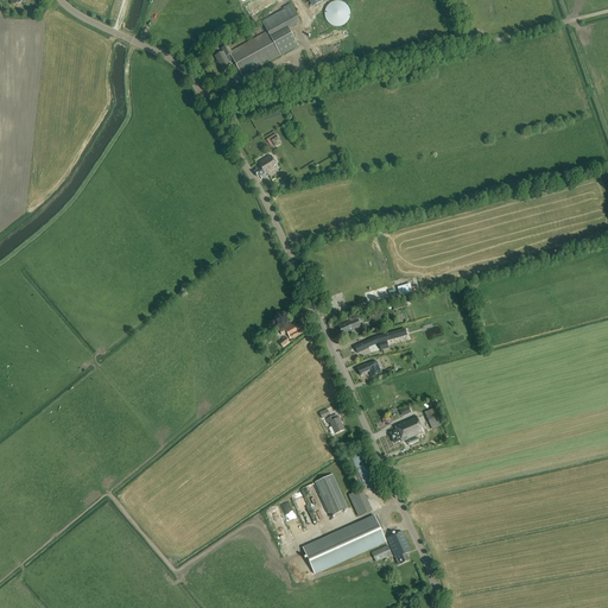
[(350,12),(349,10),(347,7),(346,5),(343,4),(340,2),(337,2),(335,2),(331,4),(329,5),(328,7),(325,10),(325,13),(324,16),(325,18),(327,21),(328,24),(330,25),(333,26),(335,27),(337,27),(341,27),(343,26),(346,25),(348,23),(349,20),(350,18),(350,14),(350,12)]
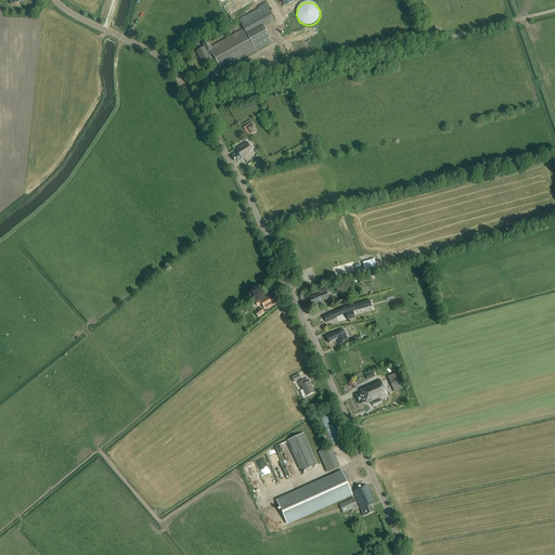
[(239,20),(247,36),(274,21),(266,5),(239,20)]
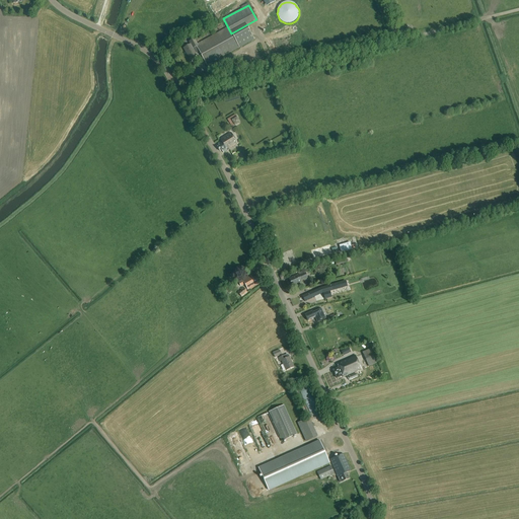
[(228,27),(198,44),(195,39),(189,42),(191,45),(183,48),(190,59),(197,55),(196,53),(199,52),(207,65),(239,48),(254,40),(246,25),(231,33),(228,27)]
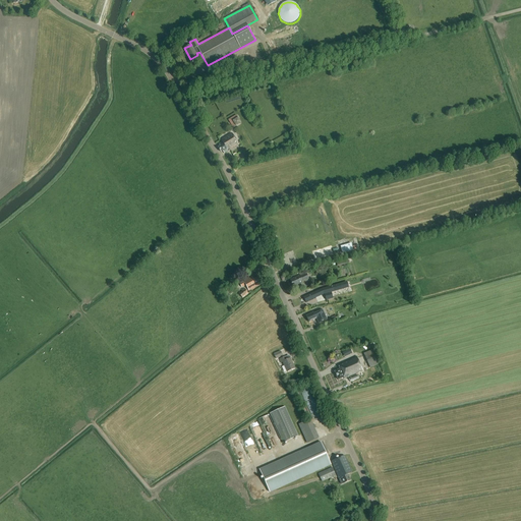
[(228,120),(233,127),(241,123),(236,115),(228,120)]
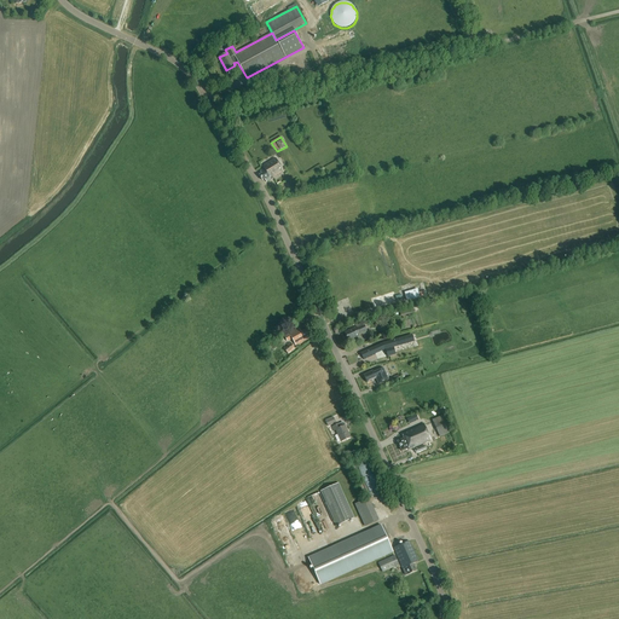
[(266,183),(283,172),(275,158),(262,167),(264,169),(260,172),(261,174),(260,175),(262,181),(265,180),(266,183)]
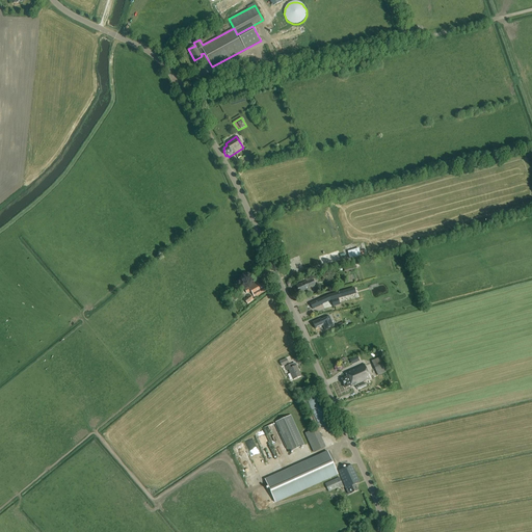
[(349,259),(361,257),(358,249),(348,253),(349,259)]
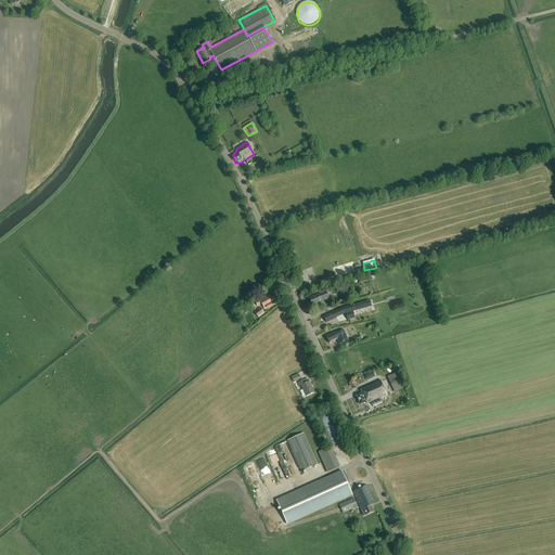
[(322,300),(328,297),(326,292),(320,295),(319,294),(309,298),(312,307),(323,302),(322,300)]
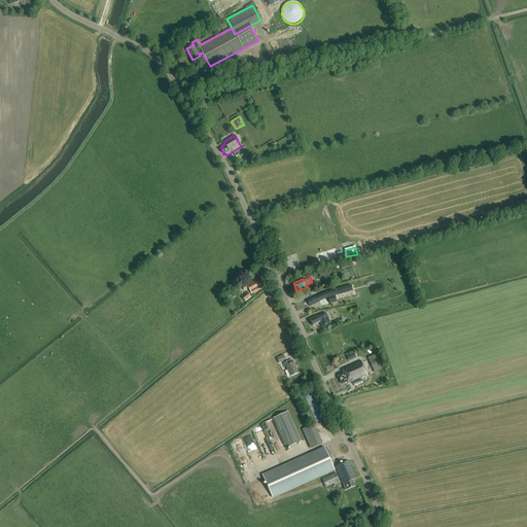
[(256,284),(254,281),(254,279),(242,286),(245,290),(249,288),(252,294),(266,287),(262,281),(256,284)]
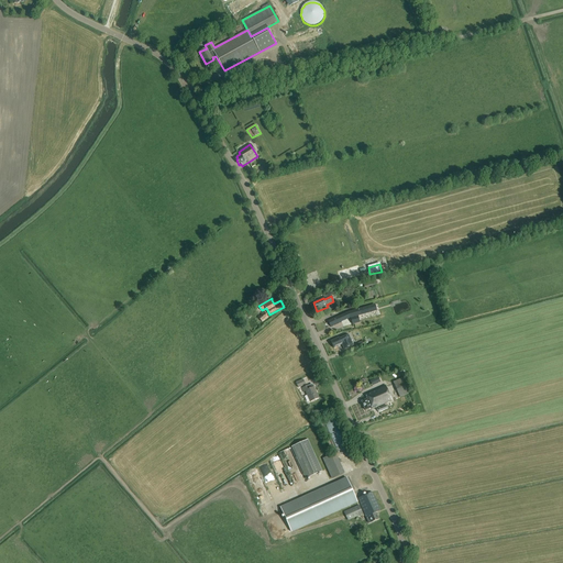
[(350,311),(345,313),(348,318),(351,317),(354,324),(362,322),(360,316),(378,311),(376,305),(350,311)]
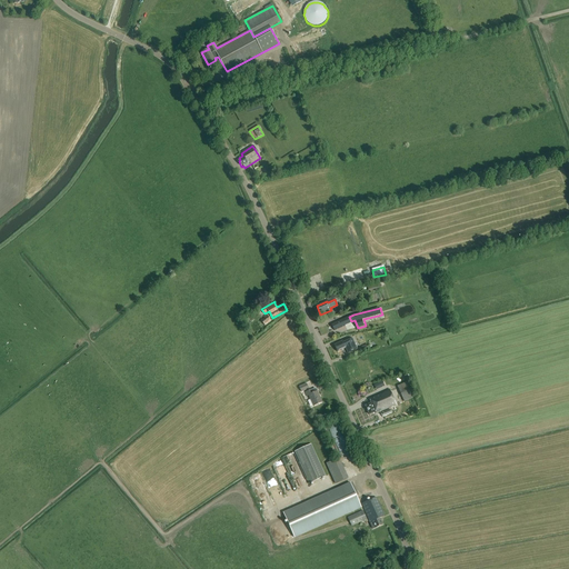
[(262,319),(260,320),(266,327),(272,321),(267,316),(265,318),(265,319),(262,320),(262,319)]
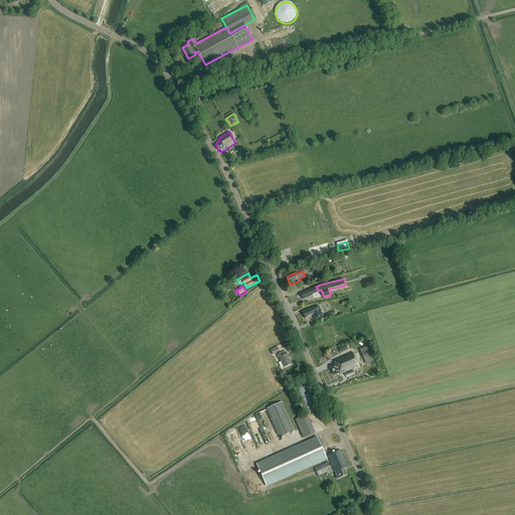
[(310,289),(300,294),(303,299),(313,295),(310,289)]
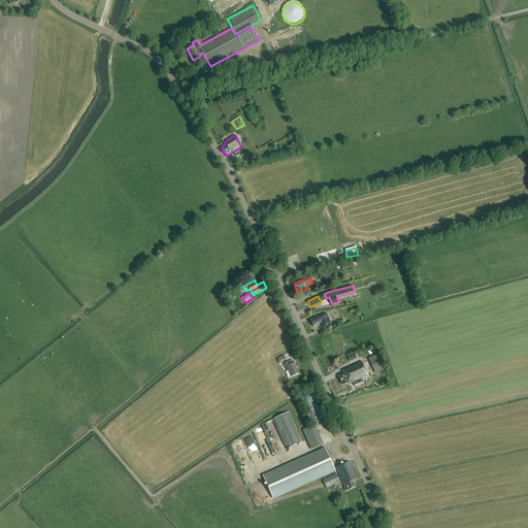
[(310,321),(312,327),(321,323),(323,328),(332,325),(327,315),(319,318),(319,317),(310,321)]
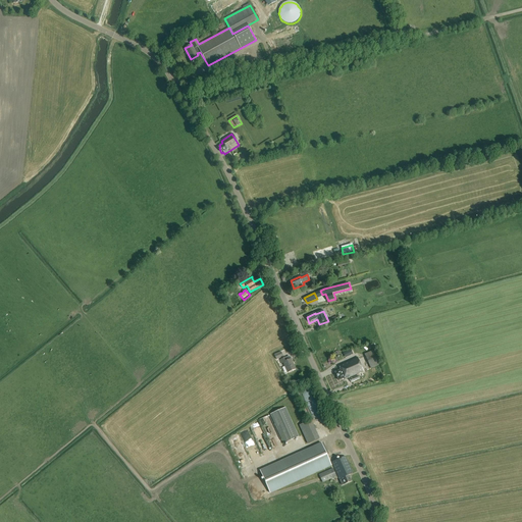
[(374,350),(364,355),(371,369),(380,364),(374,350)]
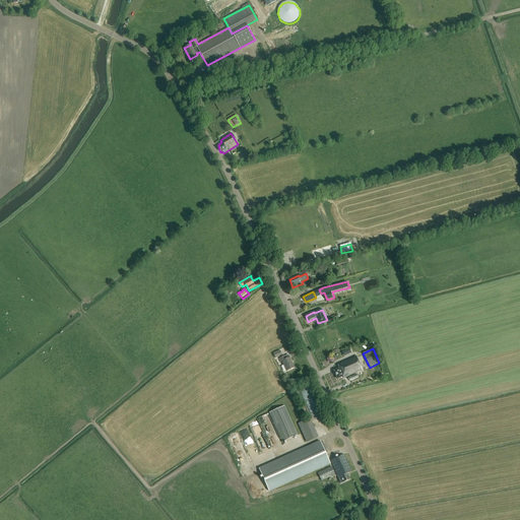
[(295,369),(294,366),(290,359),(286,360),(285,356),(279,360),(281,363),(282,362),(287,372),(295,369)]
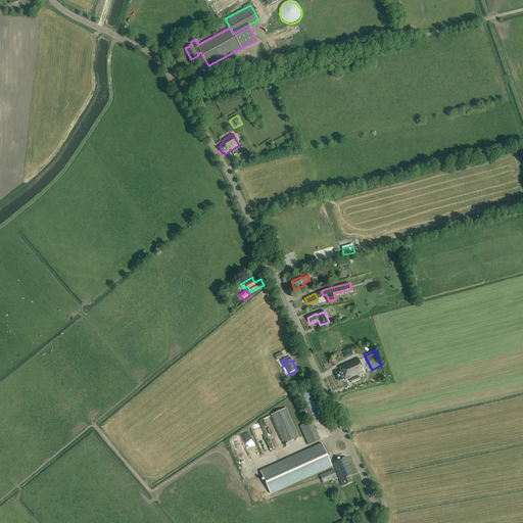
[(339,382),(344,379),(345,380),(349,379),(364,373),(358,359),(339,367),(341,372),(336,374),(339,382)]
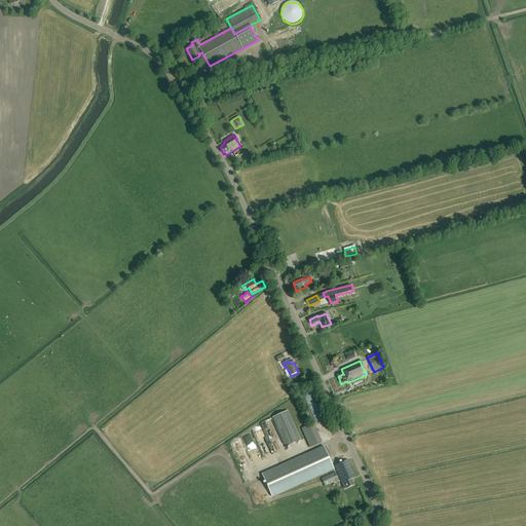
[(287,448),(302,441),(289,412),(273,418),(287,448)]
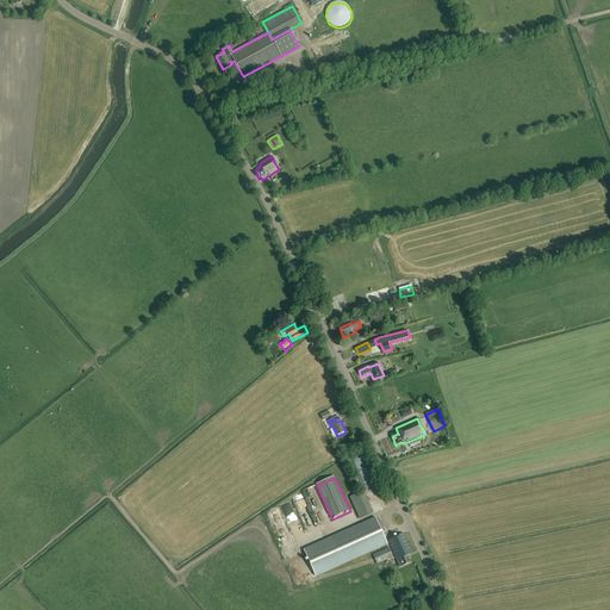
[(363,491),(349,497),(360,518),(374,512),(363,491)]
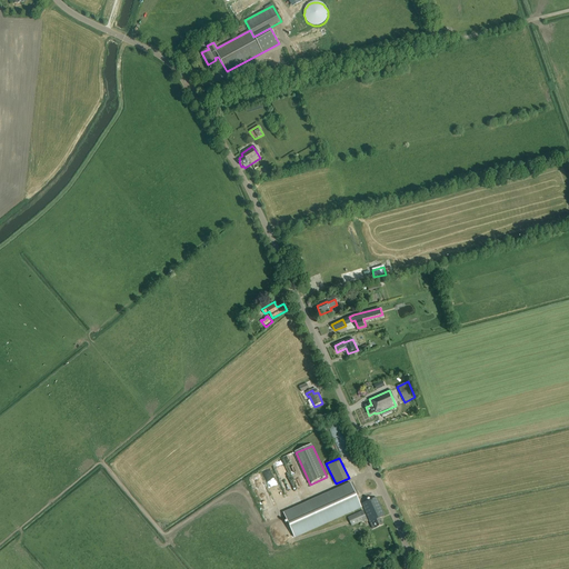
[(295,539),(362,508),(351,485),(285,515),(295,539)]
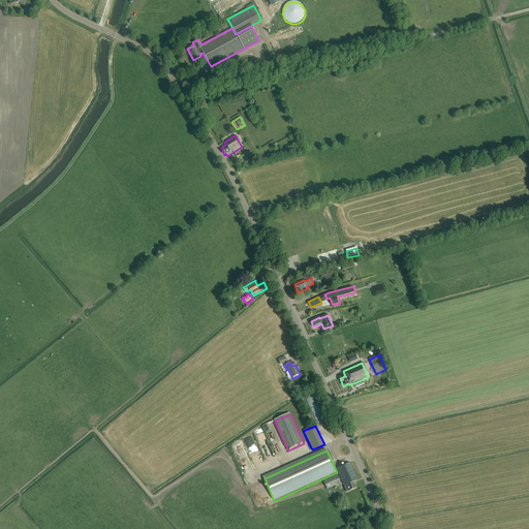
[(350,463),(337,469),(347,493),(358,489),(354,483),(359,480),(350,463)]
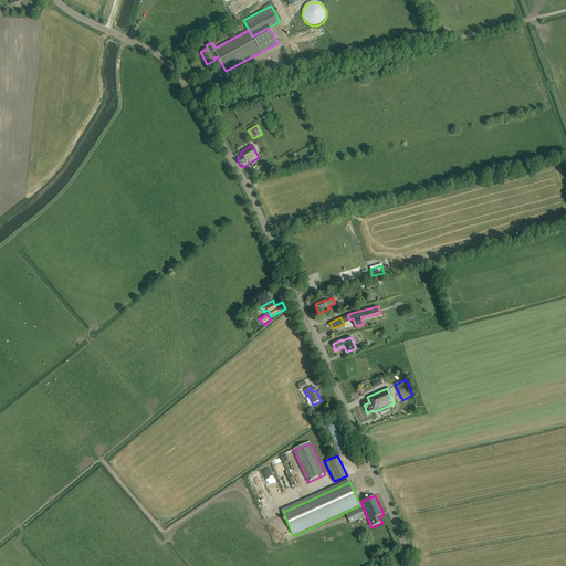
[(360,507),(346,514),(349,524),(365,517),(360,507)]
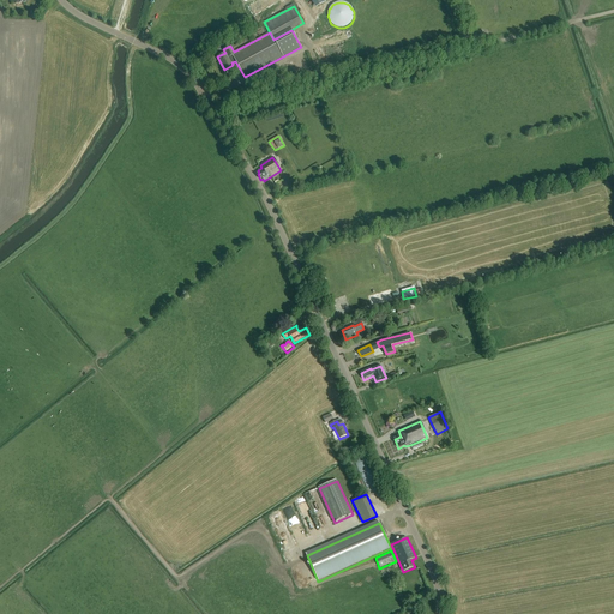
All buildings are outlined.
